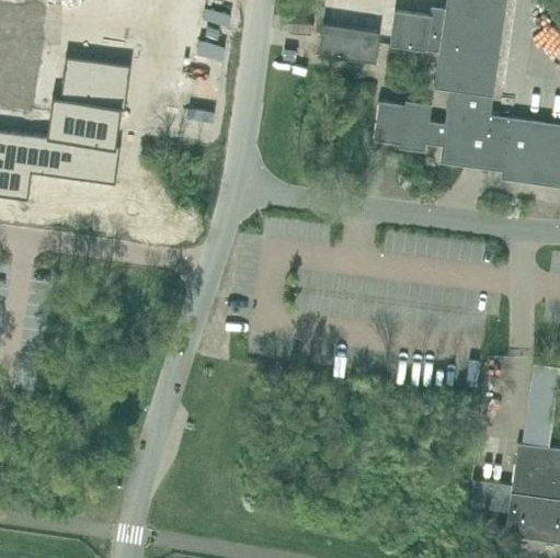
[(506,0),(446,0),(445,10),(432,8),(431,16),(396,11),(390,46),(440,54),(435,89),(449,91),(445,125),(430,123),(432,106),(406,102),(406,106),(379,103),(374,141),(400,146),(399,149),(425,152),(426,145),(442,147),(440,163),(502,172),(501,180),(559,188),(559,125),(483,115),(487,97),(493,97),(506,0)]
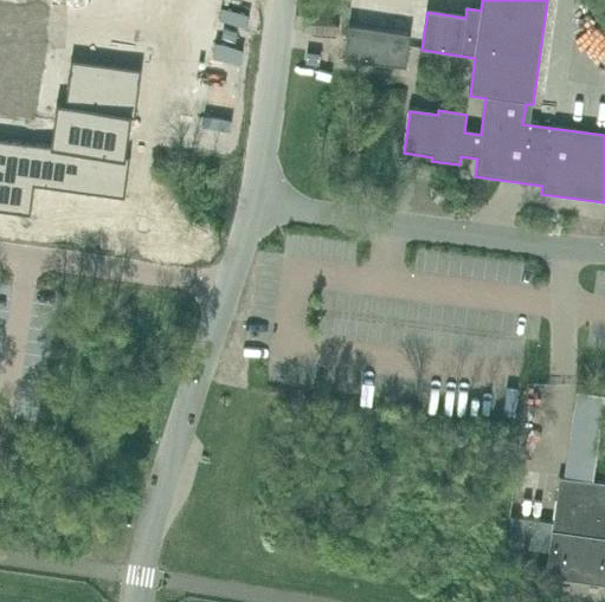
[(412,37),(358,28),(349,27),(345,60),(407,69),(412,37)]
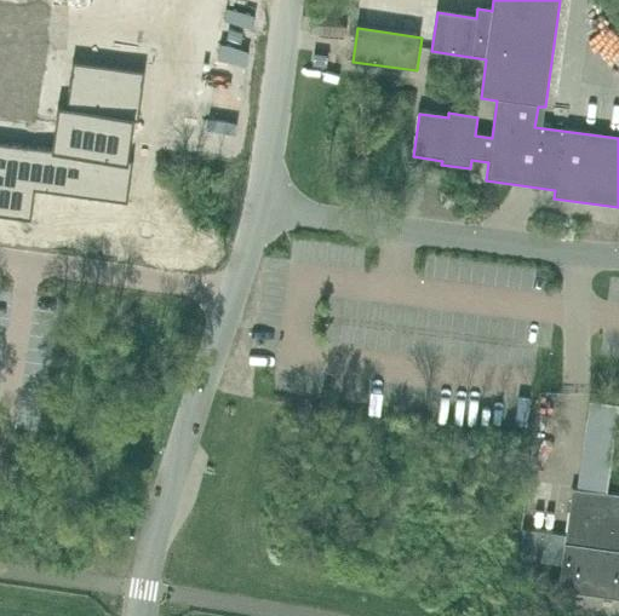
[(0,217),(32,222),(36,193),(129,205),(133,162),(130,162),(135,122),(139,124),(145,74),(74,64),(68,109),(59,108),(53,151),(0,144),(0,217)]
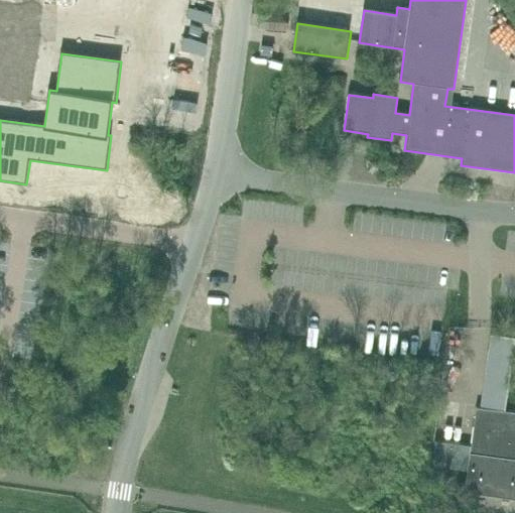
[(505,357),(513,355),(511,342),(491,345),(497,373),(508,371),(505,357)]
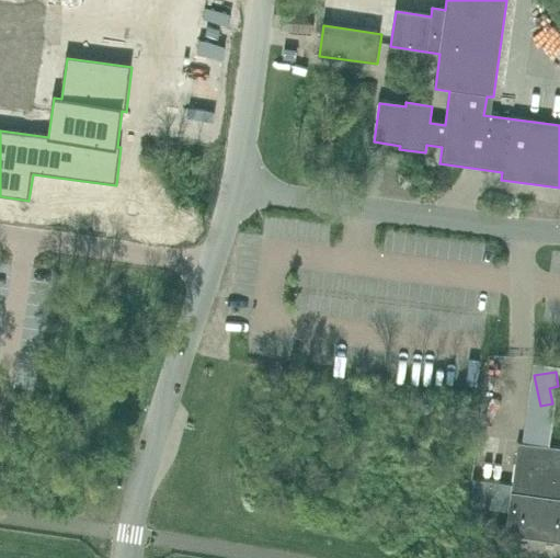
[(559,450),(549,448),(547,468),(530,466),(528,485),(513,482),(505,537),(559,545),(559,450)]
